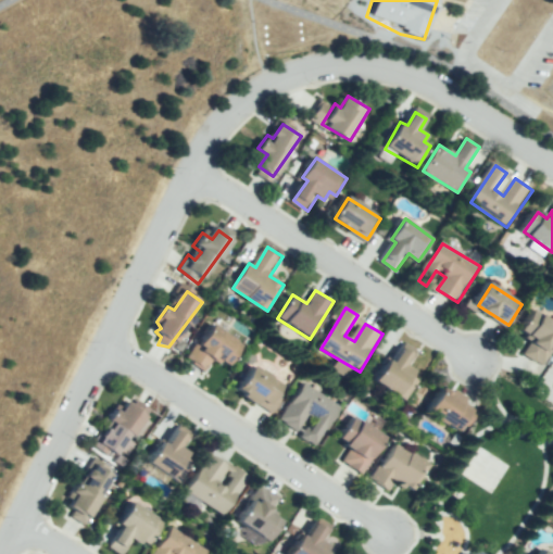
[(537,310),(552,319),(552,359),(547,368),(525,355),(535,340),(523,332),(537,310)]
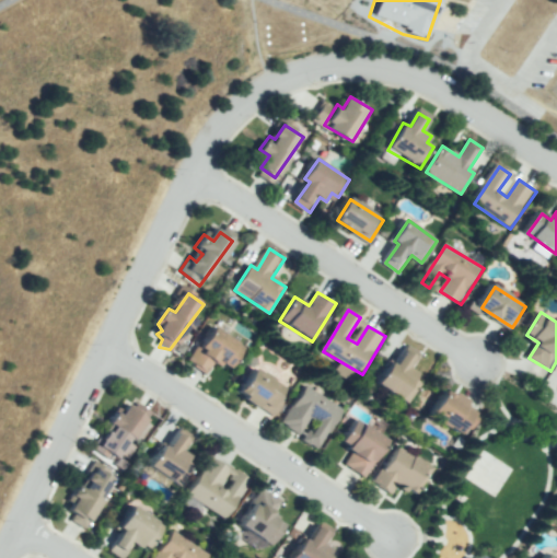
[(215,326),(244,349),(230,368),(219,359),(206,374),(188,360),(215,326)]
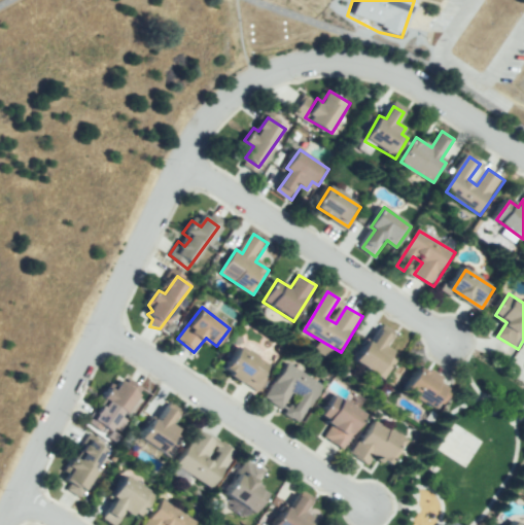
[(384,328),(374,343),(369,339),(355,358),(388,380),(402,359),(393,355),(396,349),(390,344),(396,336),(384,328)]
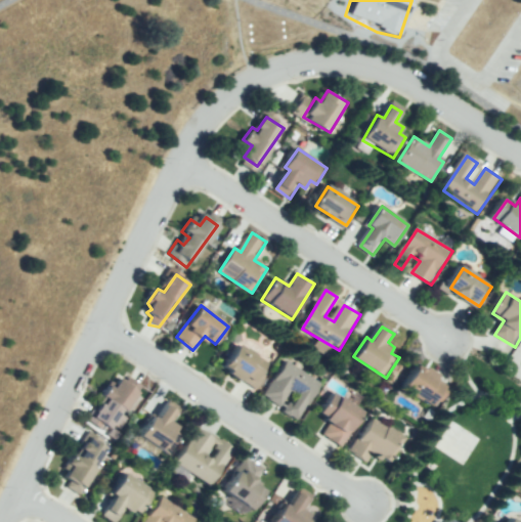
[(223,367),(256,389),(272,364),(240,343),(223,367)]
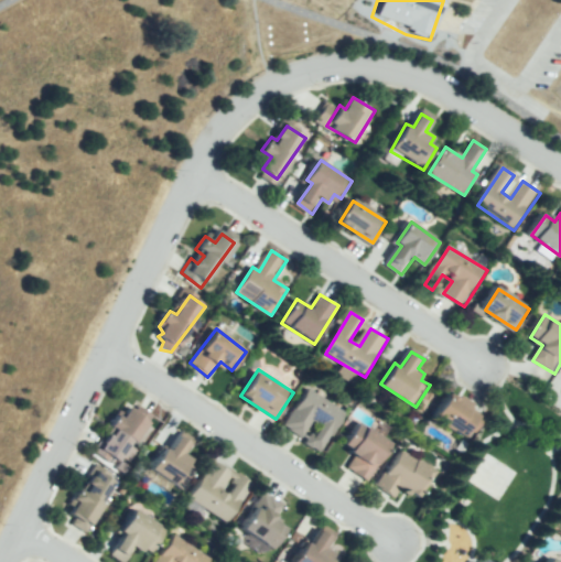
[(286,428),(311,388),(348,412),(323,452),(310,444),(323,424),(316,420),(303,440),(286,428)]
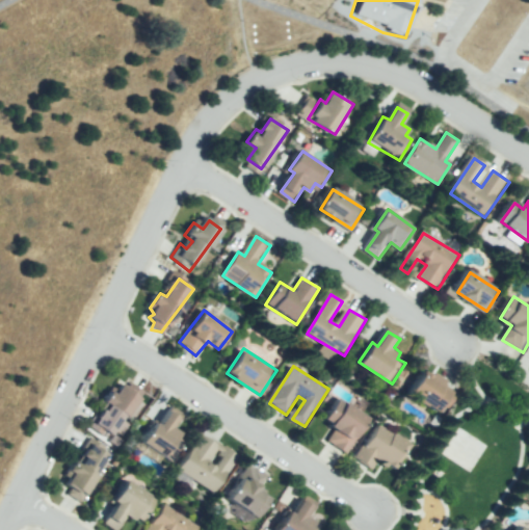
[(412,393),(444,412),(456,389),(424,370),(412,393)]
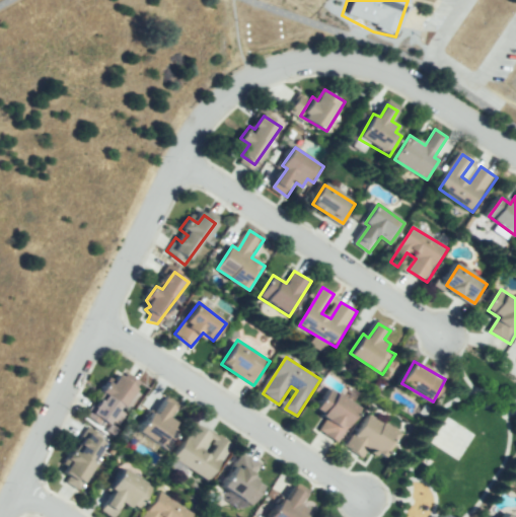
[(123,378),(97,416),(118,429),(142,390),(123,378)]
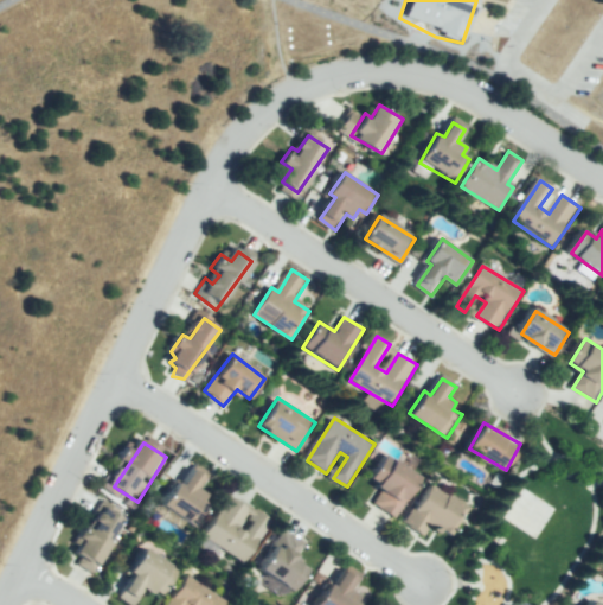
[(369,482),(382,491),(376,501),(396,514),(421,476),(386,454),(369,482)]
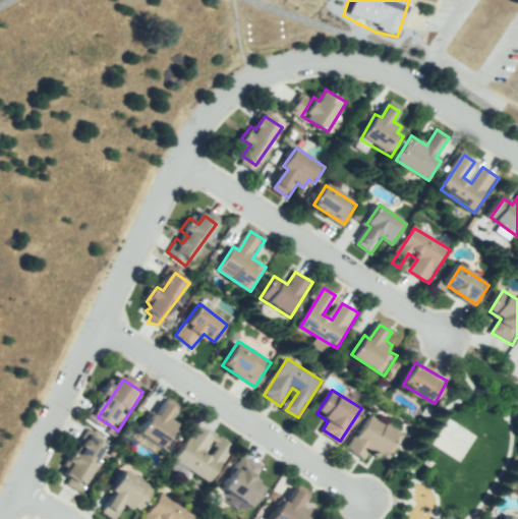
[(168,402),(159,416),(152,412),(139,434),(169,452),(180,435),(174,431),(178,424),(171,420),(178,408),(168,402)]
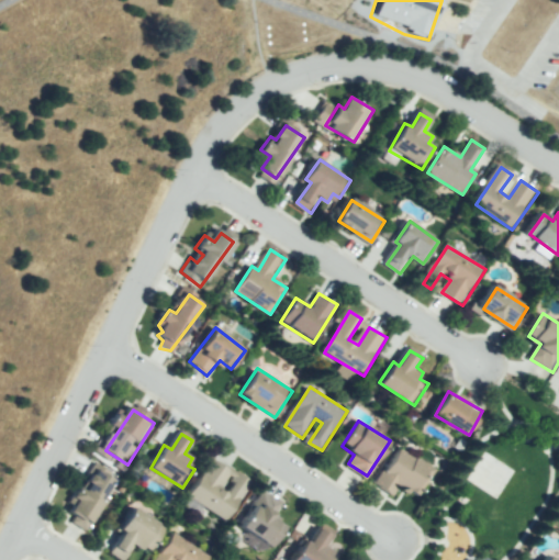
[(376,485),(402,447),(438,471),(422,495),(406,484),(397,499),(376,485)]
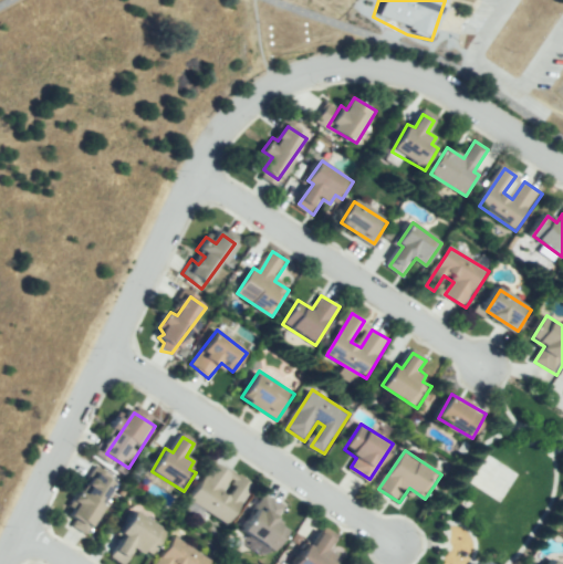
[(214,463),(190,498),(230,523),(253,487),(244,480),(231,501),(222,494),(233,477),(214,463)]
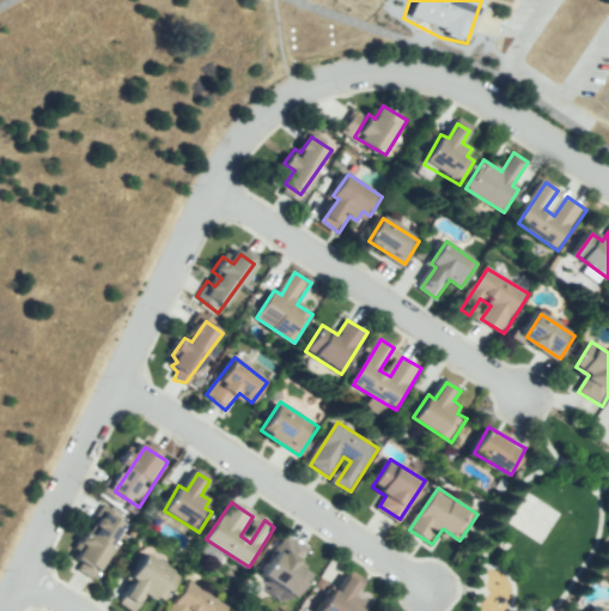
[(129,526),(98,574),(78,561),(109,513),(129,526)]
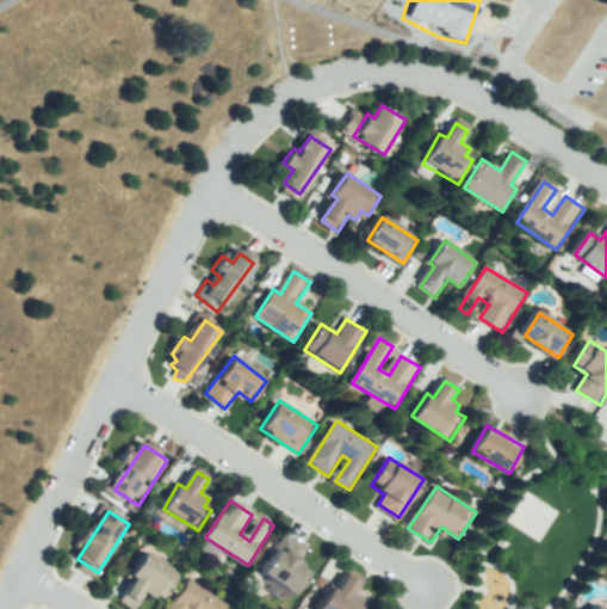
[(285,533),(259,577),(297,600),(314,572),(299,564),(309,547),(285,533)]
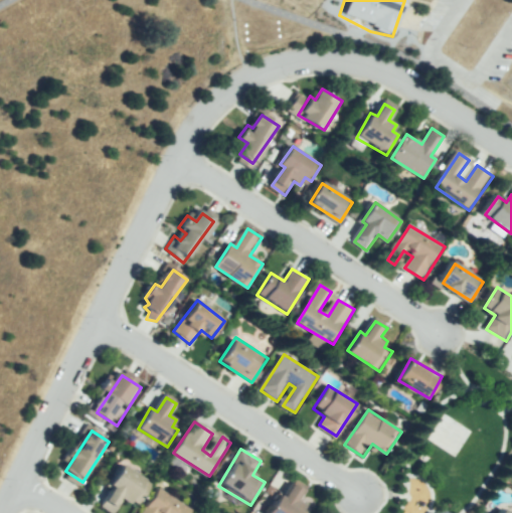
[(124,465),(152,484),(139,503),(128,496),(116,512),(109,512),(103,508),(115,489),(109,486),(124,465)]
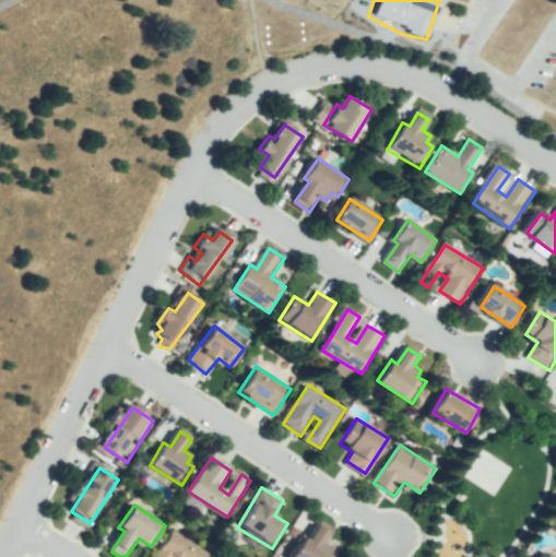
[(318,525),(309,538),(303,534),(288,556),(328,556),(331,550),(324,546),(332,534),(318,525)]
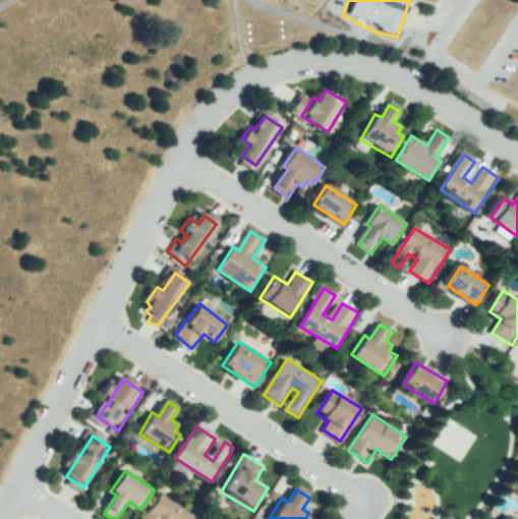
[(148,518),(163,496),(198,518),(148,518)]
